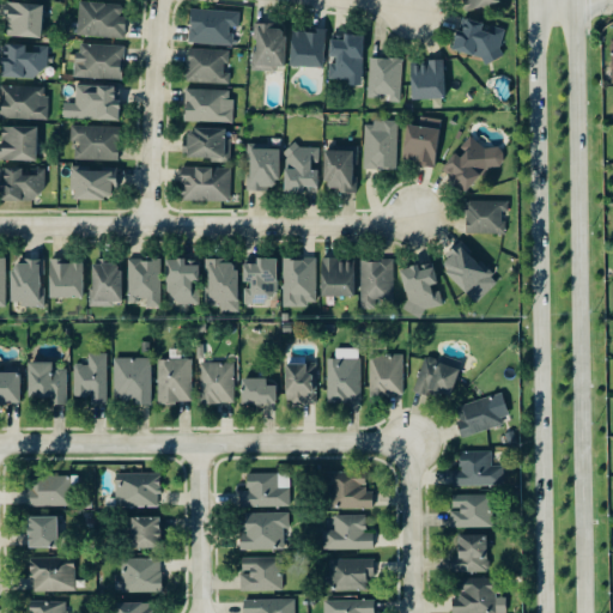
[(499,5),(497,0),(460,0),(462,10),(499,5)]
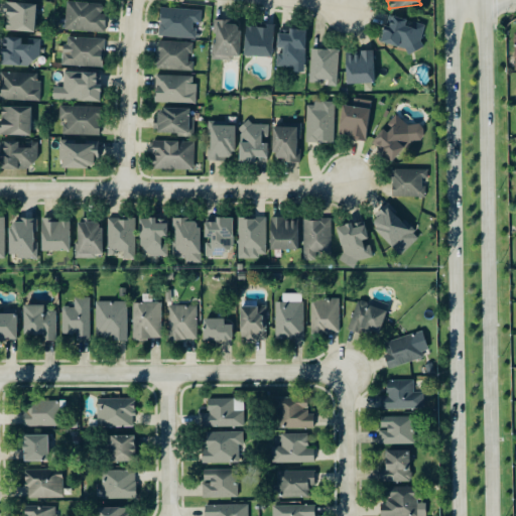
[(36,3),(6,2),(5,30),(35,32),(36,3)]
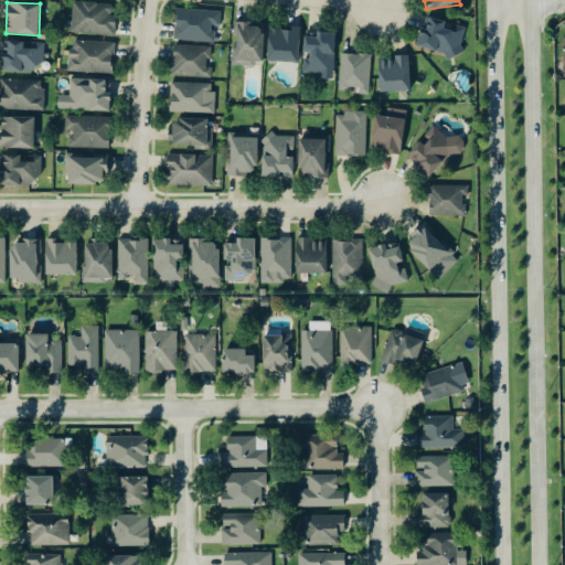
[(73,33),(115,35),(116,4),(74,2),(73,33)]
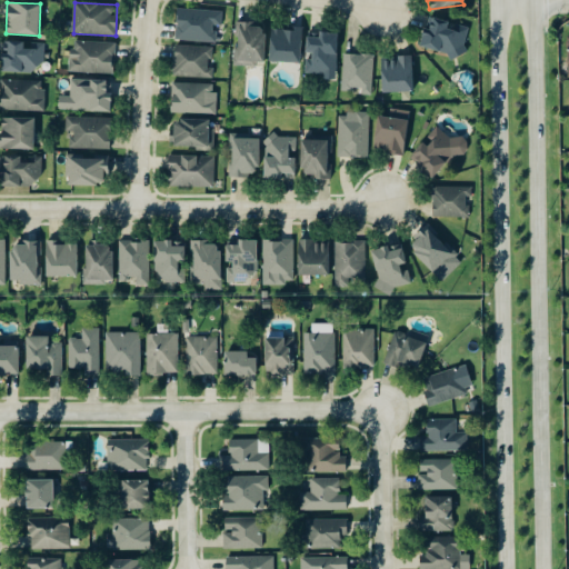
[(176,40),(177,26),(178,26),(178,17),(177,17),(177,9),(222,12),(221,27),(212,26),(212,31),(217,32),(216,42),(176,40)]
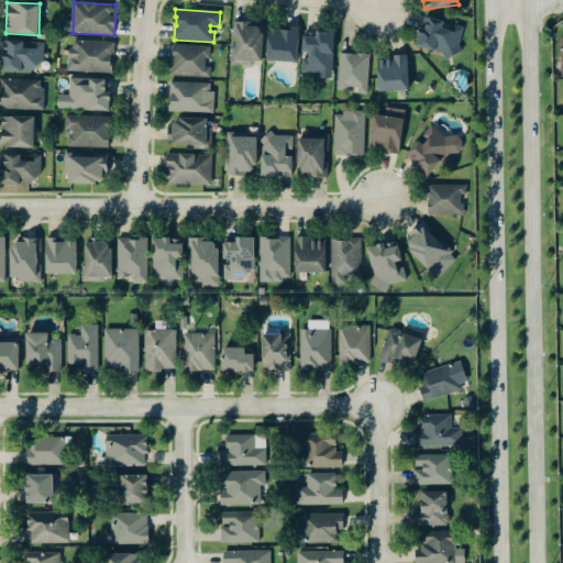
[(465,28),(426,17),(423,29),(421,28),(416,46),(457,57),(465,28)]
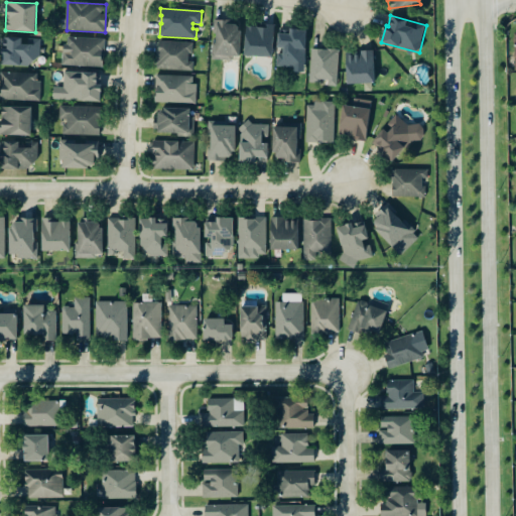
[(240,59),(241,21),(215,21),(214,58),(240,59)]
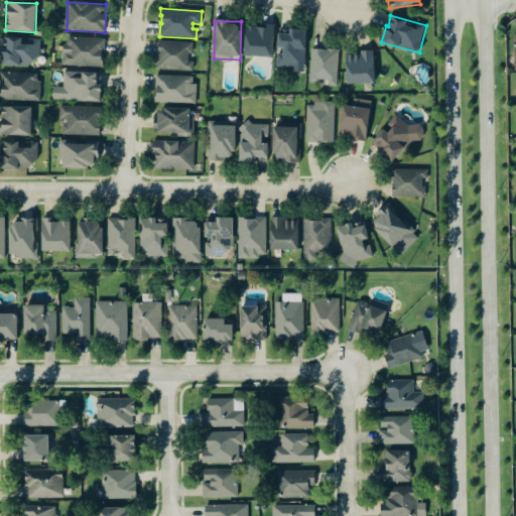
[(245,56),(274,57),(275,25),(267,24),(267,27),(246,26),(245,56)]
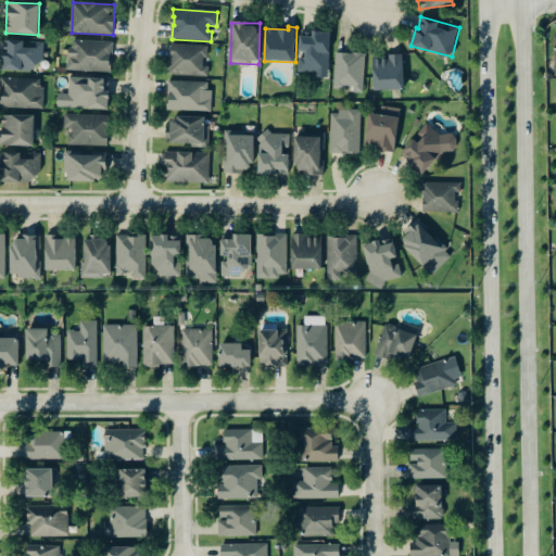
[(330,65),(330,33),(301,33),(300,72),(320,73),(320,65),(330,65)]
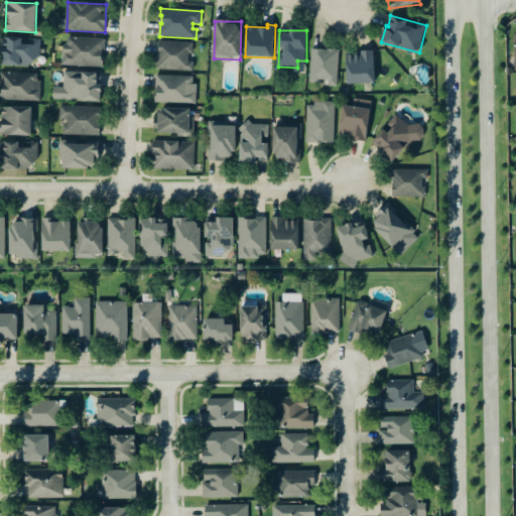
[(41,38),(2,37),(2,65),(31,66),(31,58),(40,58),(41,38)]
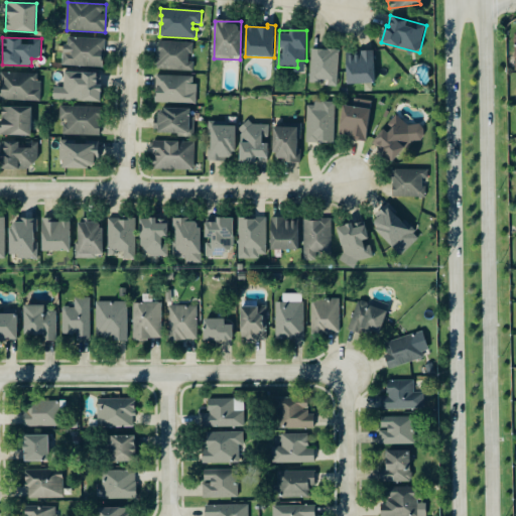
[(104,68),(105,38),(65,37),(63,67),(104,68)]
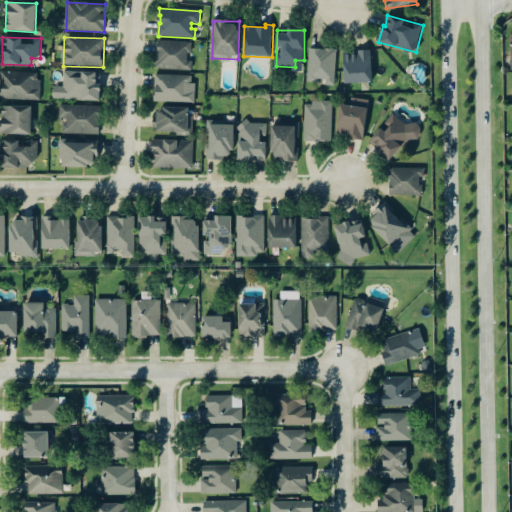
[(190,42),(158,41),(157,70),(192,70),(192,61),(190,61),(190,42)]
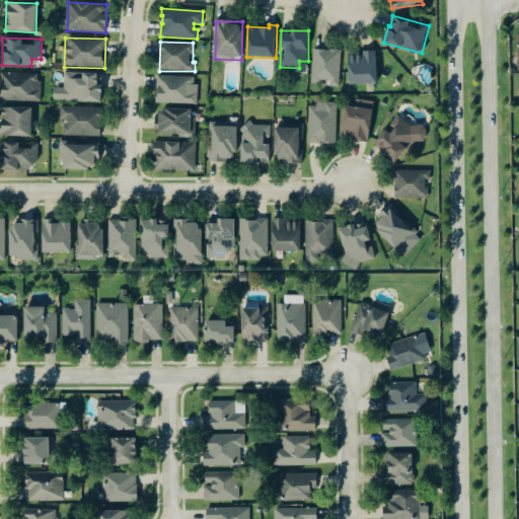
[(342,50),(314,49),(313,82),(330,82),(330,86),(341,86),(342,50)]
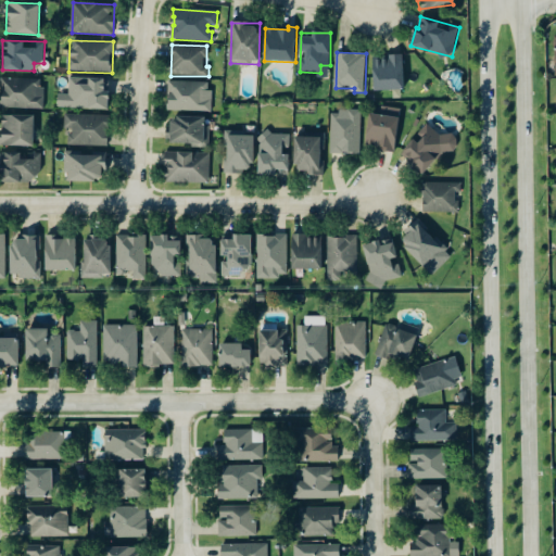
[(375,90),(405,89),(404,54),(388,55),(388,58),(374,58),(375,90)]
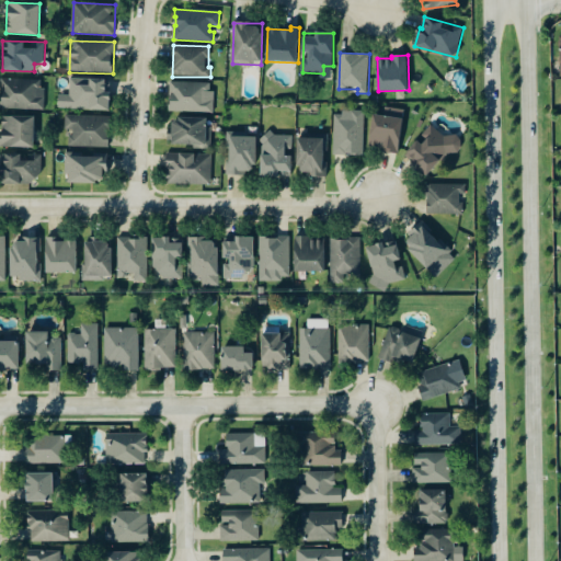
[(111,79),(70,78),(70,95),(59,94),(58,109),(110,111),(111,79)]
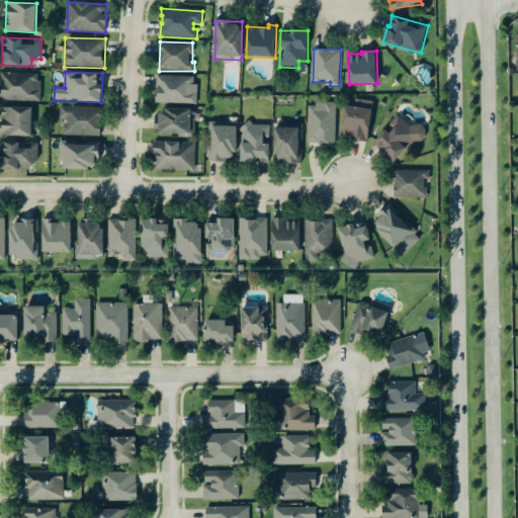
[(40,74),(2,73),(1,101),(40,101),(40,74)]
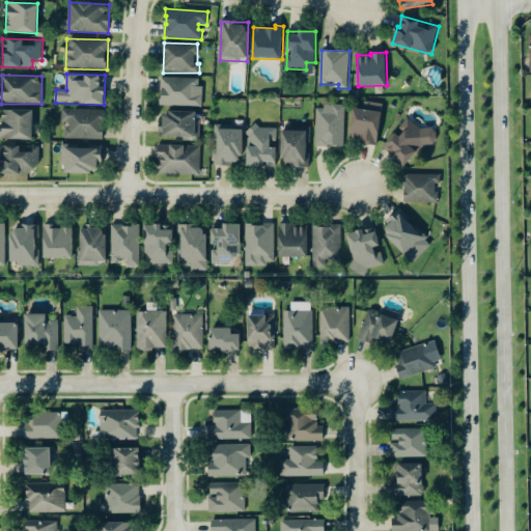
[(201,107),(202,78),(161,78),(161,106),(201,107)]
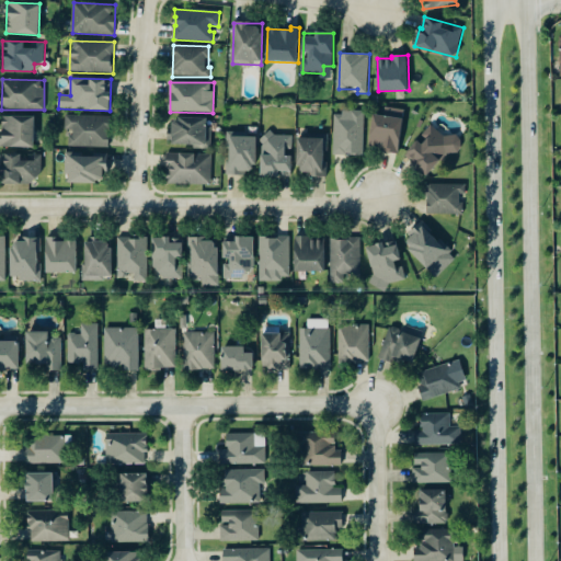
[(402,109),(385,107),(385,115),(373,114),(370,150),(401,151),(402,109)]
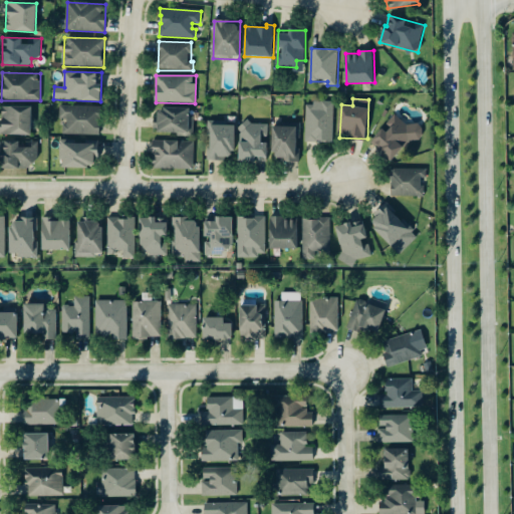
[(334,102),(307,102),(306,142),(333,143),(334,102)]
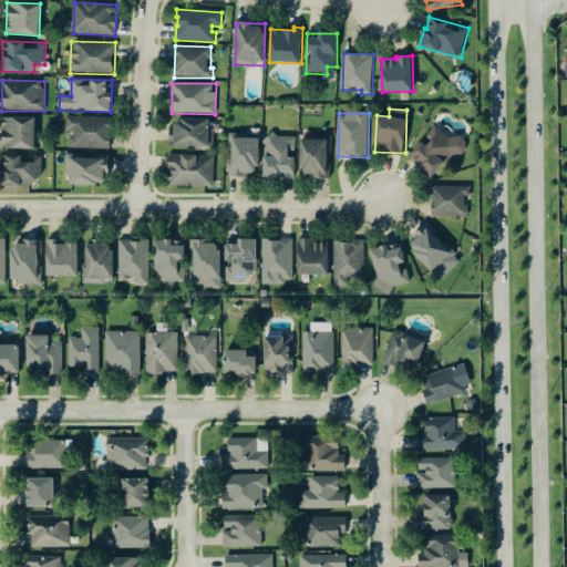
[(70,148),(110,150),(111,117),(66,116),(66,132),(71,133),(70,148)]
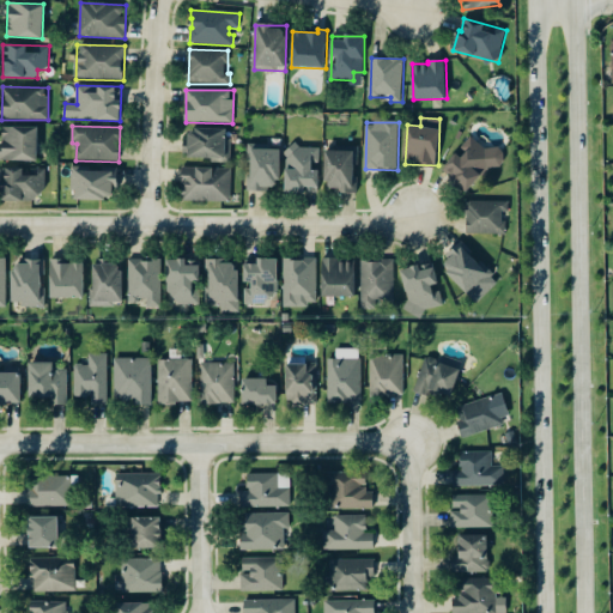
[(38,127),(2,127),(1,161),(37,162),(38,127)]
